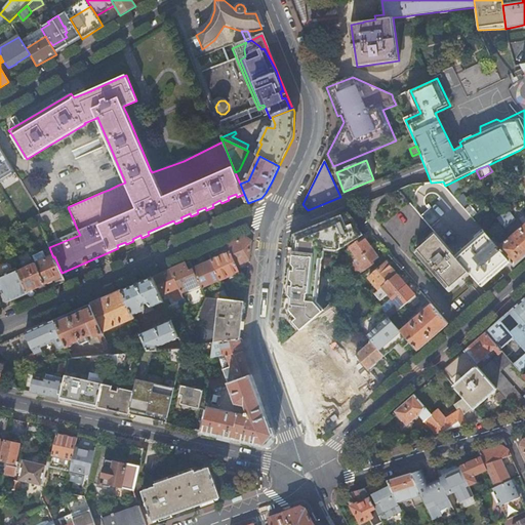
[(21,183),(30,198),(38,193),(30,177),(21,183)]
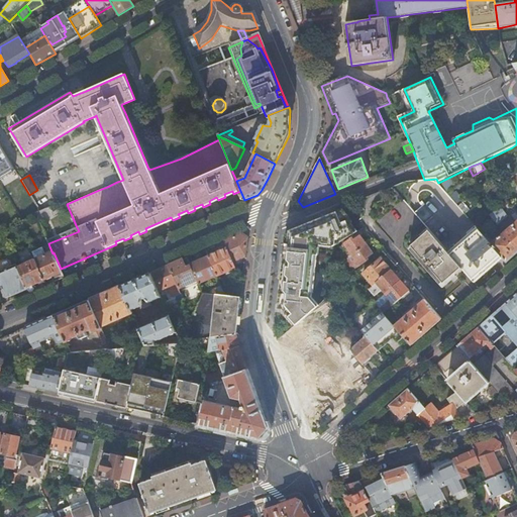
[(426,188),(439,185),(438,183),(436,179),(425,180),(426,188)]
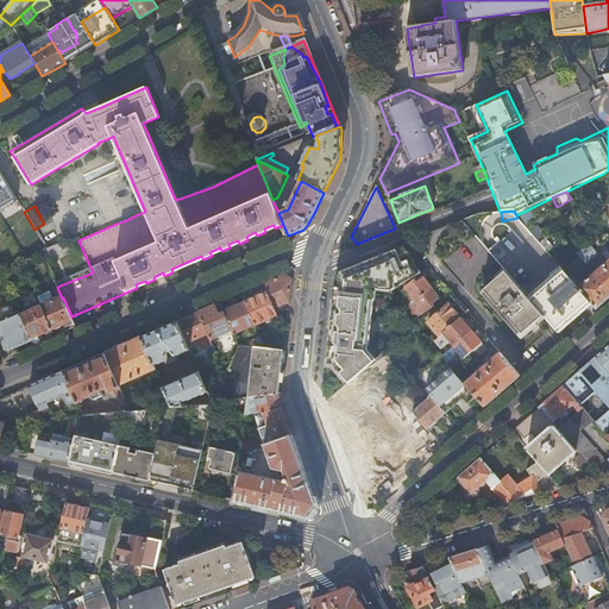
[(0,238),(12,259),(23,253),(10,230),(0,234),(0,238)]
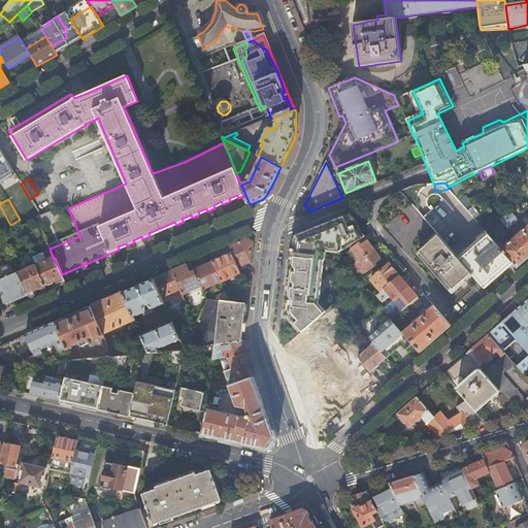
[(516,211),(520,208),(515,201),(510,203),(516,211)]
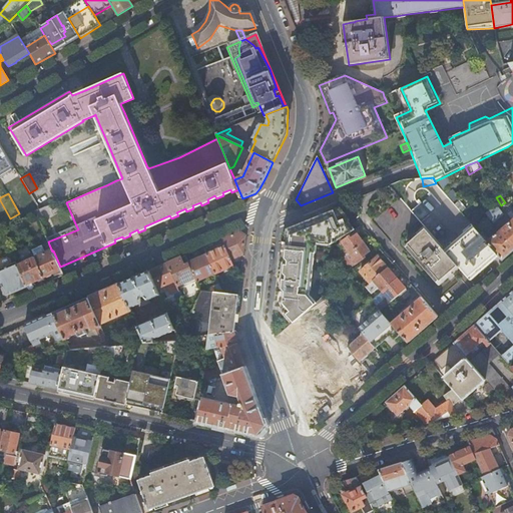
[(504,215),(499,207),(495,207),(486,213),(494,223),(504,215)]
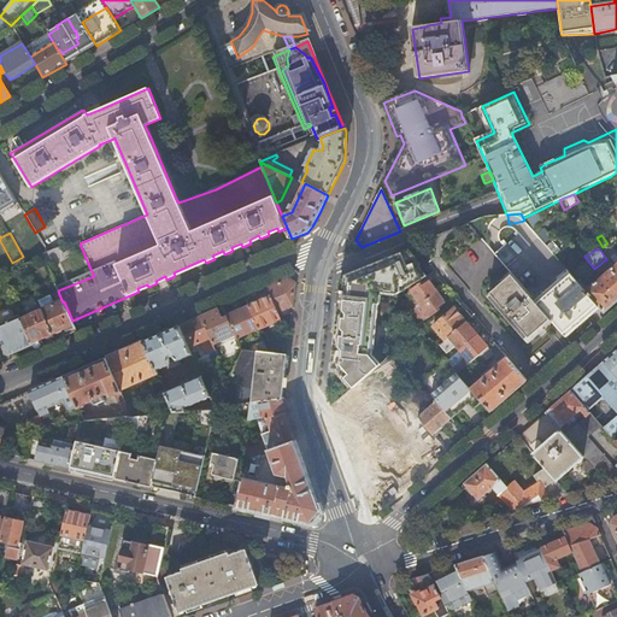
[(336,403),(338,404),(340,400),(352,391),(376,370),(382,365),(372,354),(374,350),(378,305),(381,305),(382,294),(398,295),(428,276),(422,270),(427,265),(418,256),(416,252),(405,256),(372,269),(374,272),(364,276),(363,272),(341,281),(336,325),(342,327),(340,341),(335,341),(331,369),(336,403)]
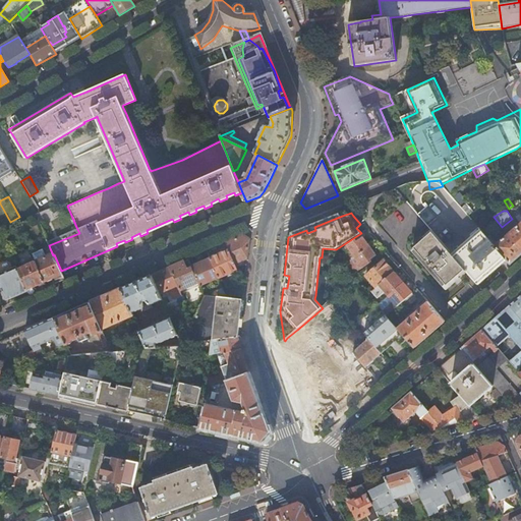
[(520,255),(520,217),(519,215),(516,218),(520,225),(499,244),(491,236),(490,235),(487,238),(507,261),(511,266),(520,255)]
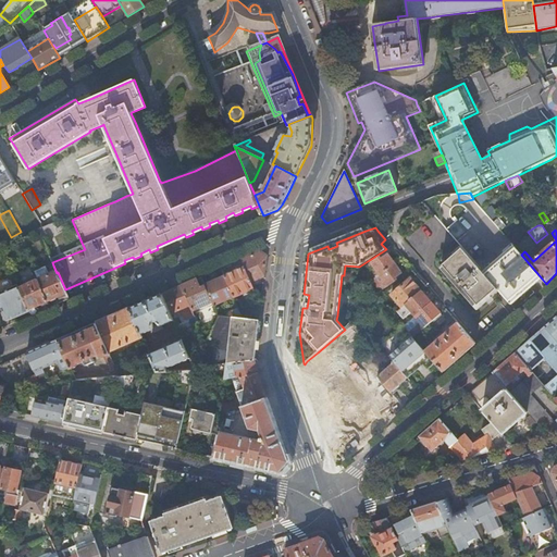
[(158,249),(186,237),(184,234),(157,246),(158,249)]
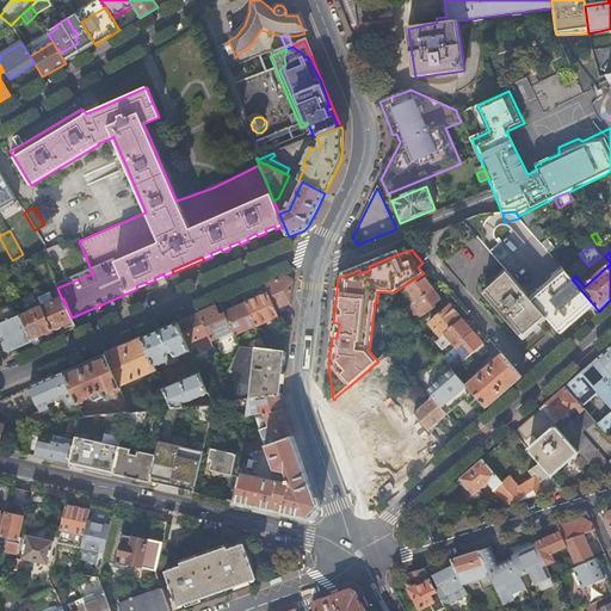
[(10,260),(0,264),(0,266),(2,271),(12,267),(10,260)]
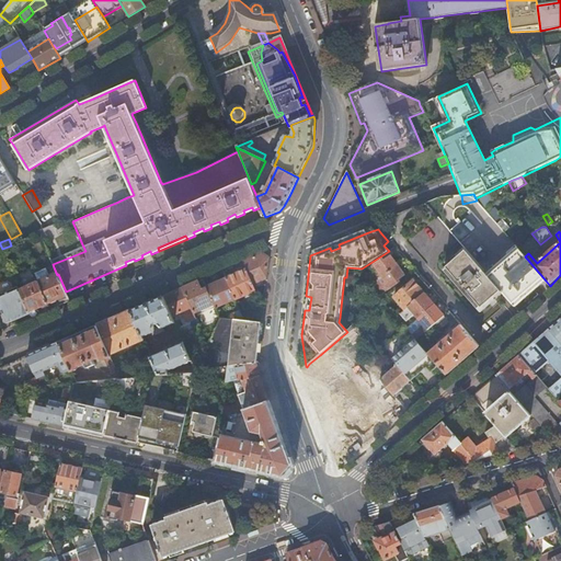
[(546,281),(525,256),(517,248),(487,274),(500,290),(502,293),(515,308),(546,281)]
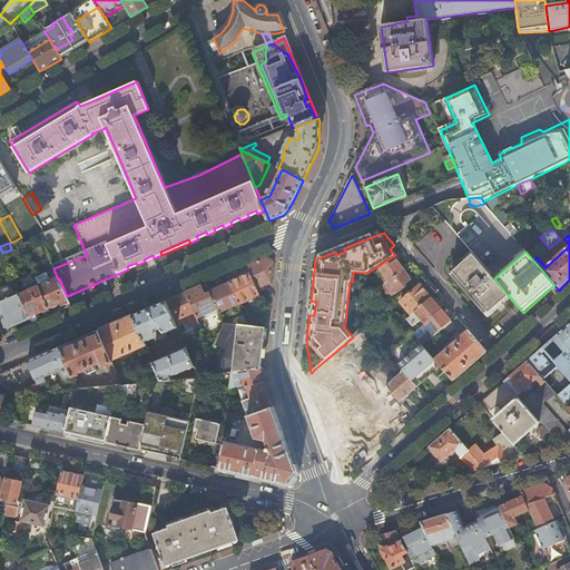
[(465,262),(473,255),(472,253),(463,259),(465,262)]
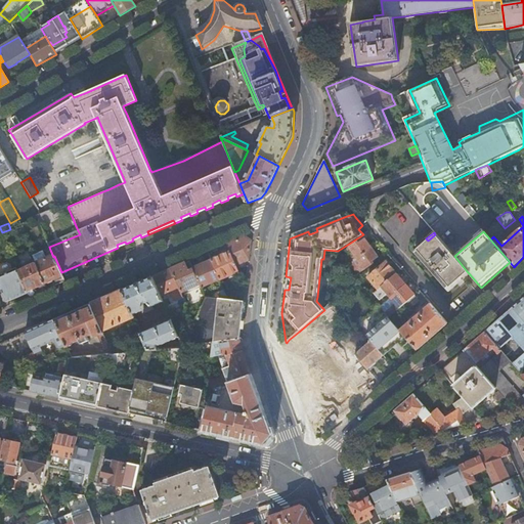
[(467,271),(454,256),(435,234),(428,241),(415,252),(447,290),(461,278),(460,277),(467,271)]
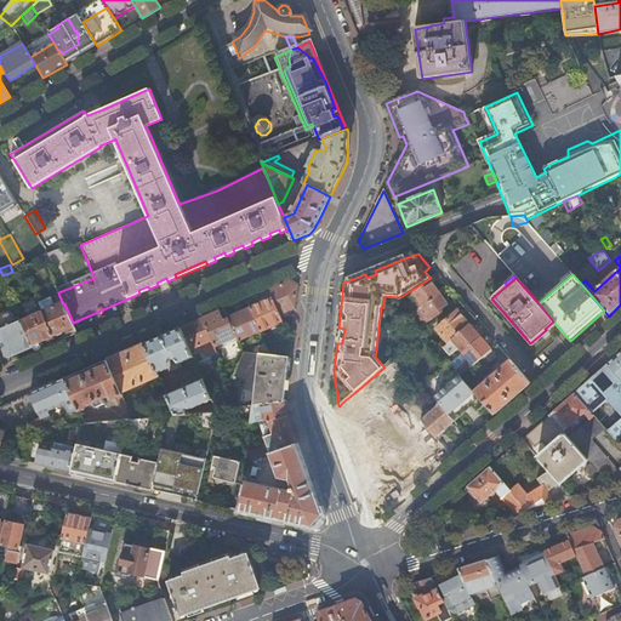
[(283,285),(269,291),(273,300),(272,300),(279,315),(295,308),(297,286),(290,281),(283,285)]
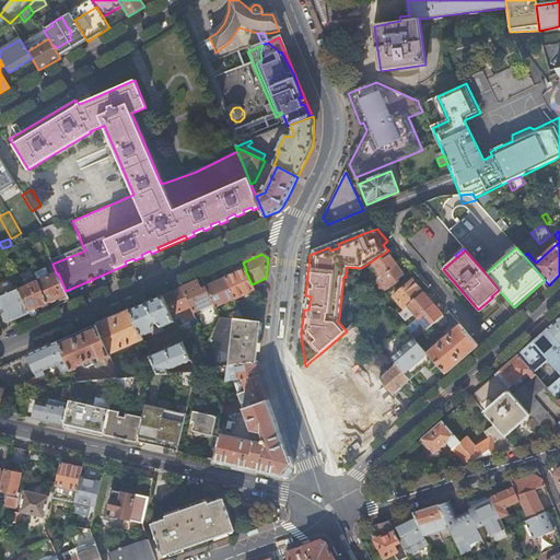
[(382,277),(397,266),(389,256),(384,261),(382,259),(370,268),(372,272),(370,273),(375,281),(382,277)]
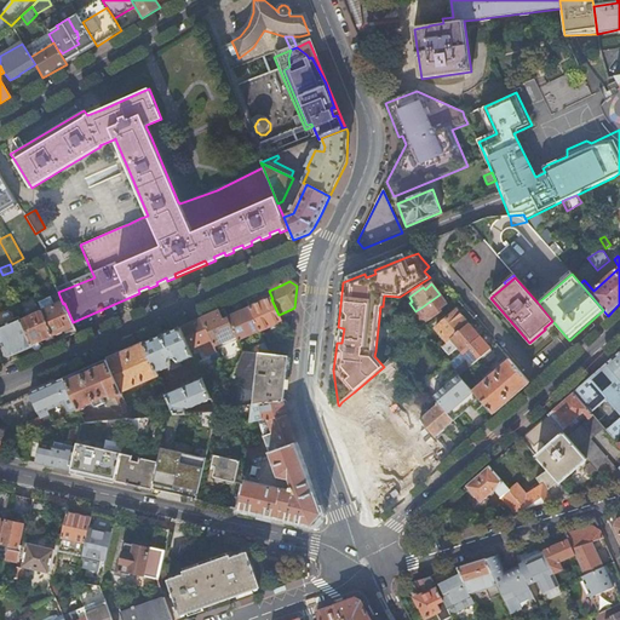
[(446,304),(440,294),(423,306),(426,311),(423,315),(428,322),(442,313),(440,309),(442,306),(446,304)]
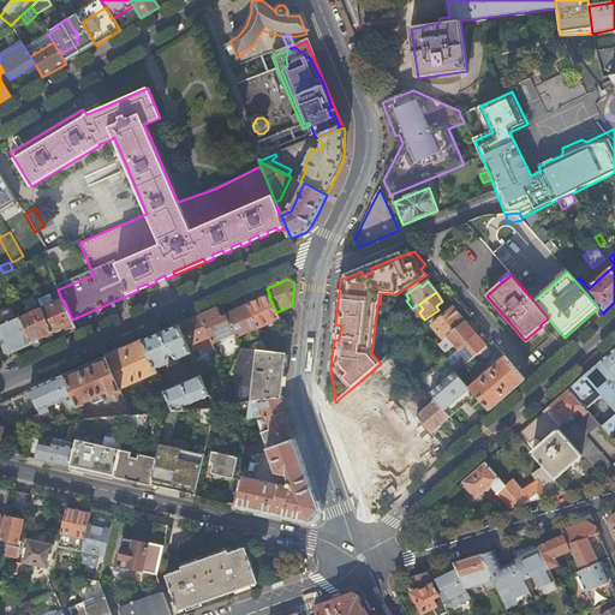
[(248,306),(258,329),(268,324),(273,323),(280,320),(276,312),(269,297),(248,306)]
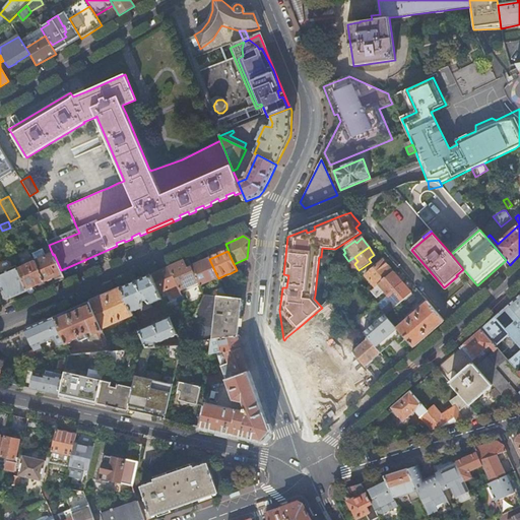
[(36,262),(45,282),(55,277),(56,280),(64,276),(63,274),(61,270),(54,254),(53,255),(36,262)]
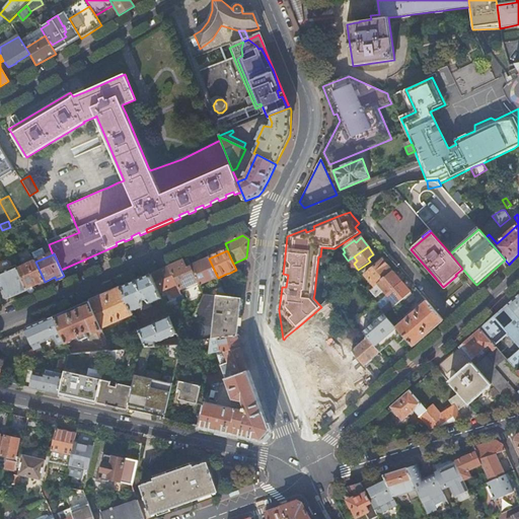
[(199,286),(218,278),(209,258),(191,267),(198,283),(199,286)]
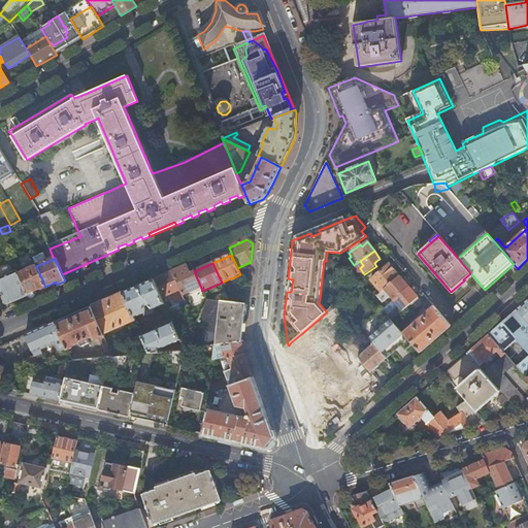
[(180,291),(183,295),(201,288),(194,271),(191,264),(183,267),(172,271),(180,291)]
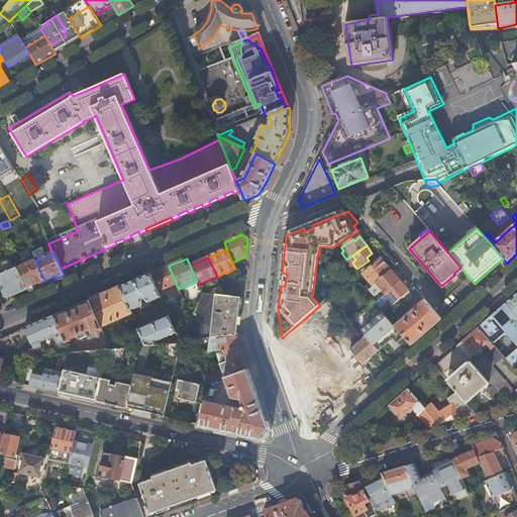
[(374,286),(391,271),(381,260),(373,267),(371,265),(366,269),(368,272),(364,275),(374,286)]
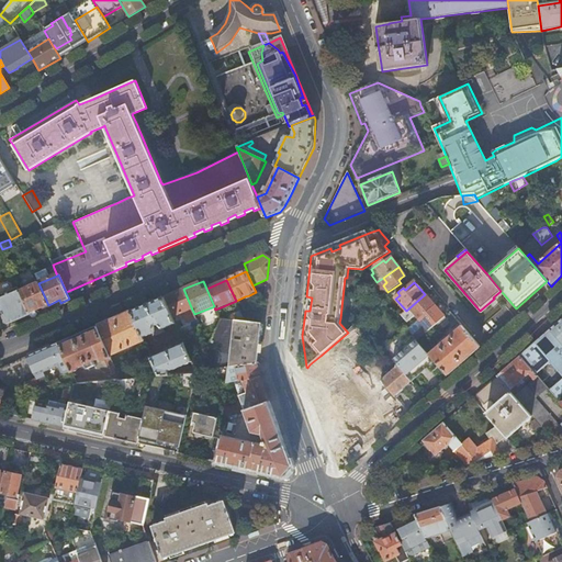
[(20,290),(20,291),(30,314),(32,319),(41,315),(40,312),(38,310),(48,305),(38,283),(21,292),(20,290)]
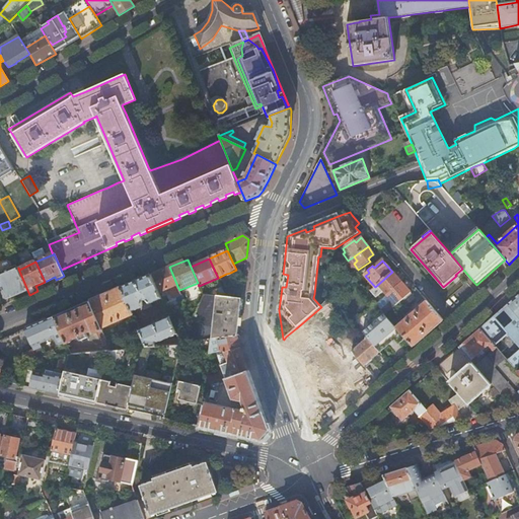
[(27,290),(18,269),(17,269),(16,267),(0,273),(0,285),(6,299),(27,290)]
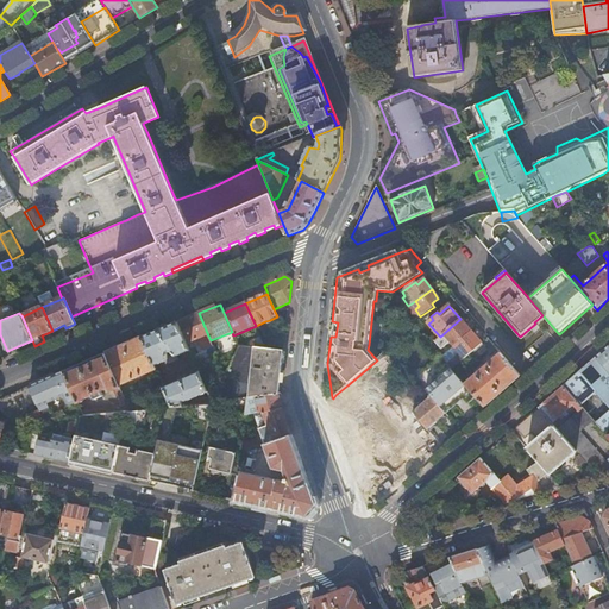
[(208,336),(199,313),(190,318),(177,322),(187,345),(193,341),(198,352),(206,349),(202,338),(208,336)]
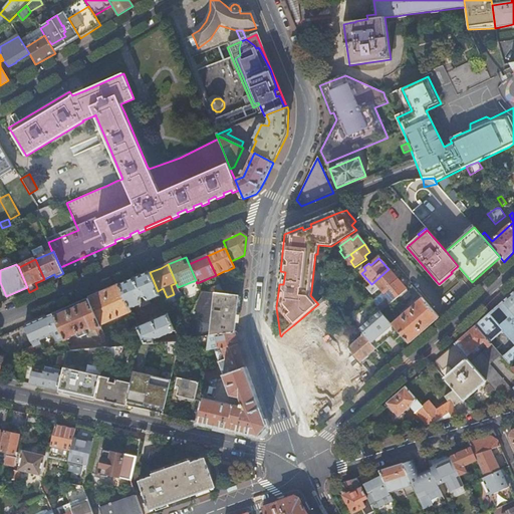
[(453,274),(460,268),(458,266),(451,272),(452,273),(439,284),(441,287),(454,276),(453,274)]
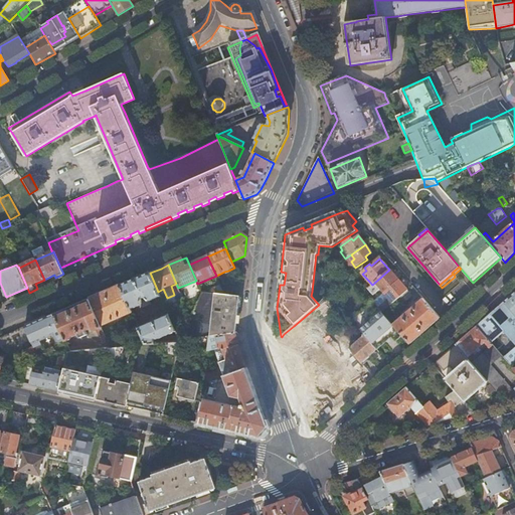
[(340,280),(343,284),(351,277),(356,273),(358,271),(356,269),(352,269),(340,280)]
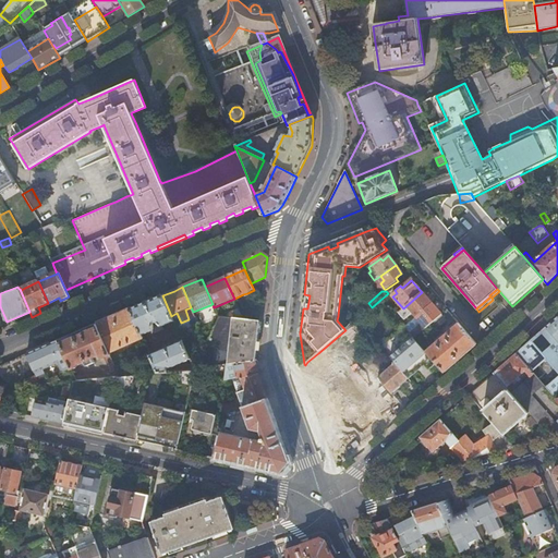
[(403,308),(398,314),(404,320),(413,314),(416,317),(432,304),(422,292),(403,308)]
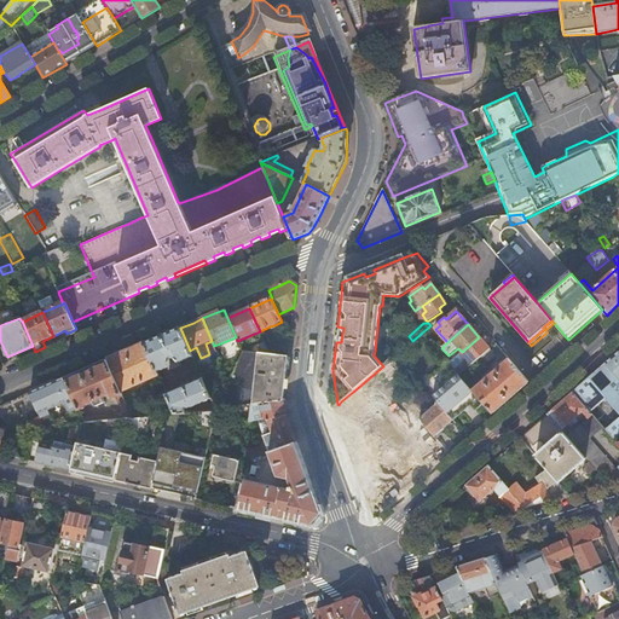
[(190,351),(180,328),(163,335),(144,343),(157,372),(169,368),(171,371),(181,366),(180,363),(194,357),(190,351)]
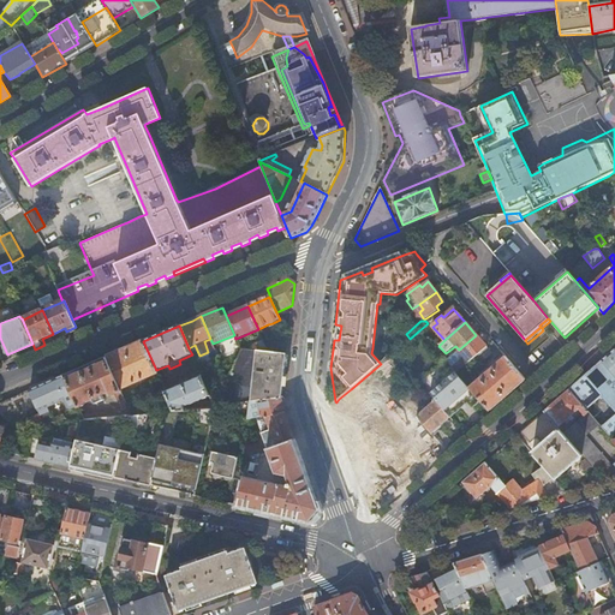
[(449,358),(446,360),(455,372),(457,374),(470,363),(487,347),(476,335),(459,350),(465,357),(455,365),(449,358)]
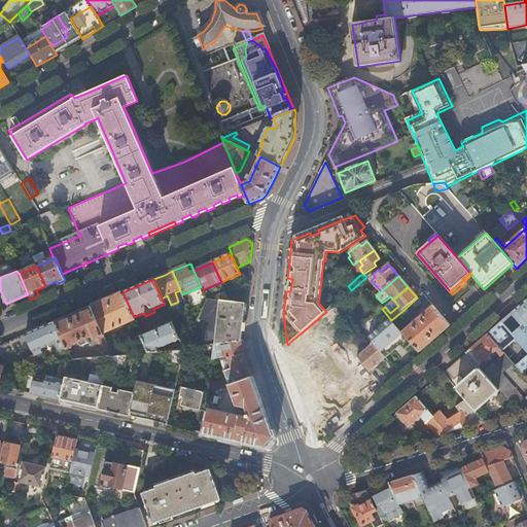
[(134,317),(123,292),(109,299),(91,307),(103,334),(135,320),(134,317)]
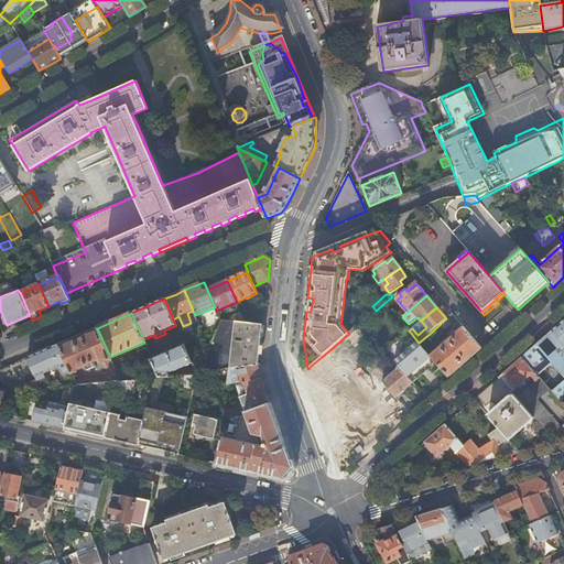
[(446,318),(431,333),(435,338),(452,324),(446,318)]
